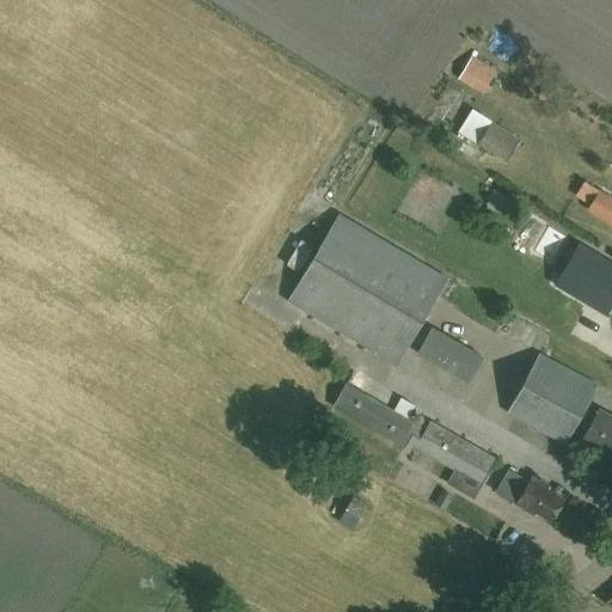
[(490,96),(505,71),(478,55),(464,80),(490,96)]
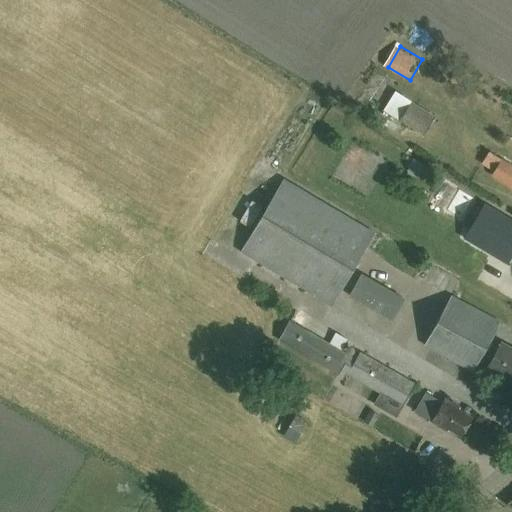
[(409,105),(395,96),(385,110),(422,134),(433,117),(411,102),(409,105)]
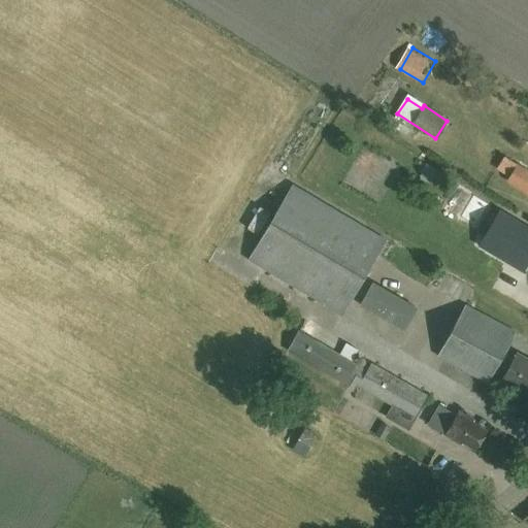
[(502,170),(515,176),(512,183),(527,190),(527,167),(508,158),(502,170)]
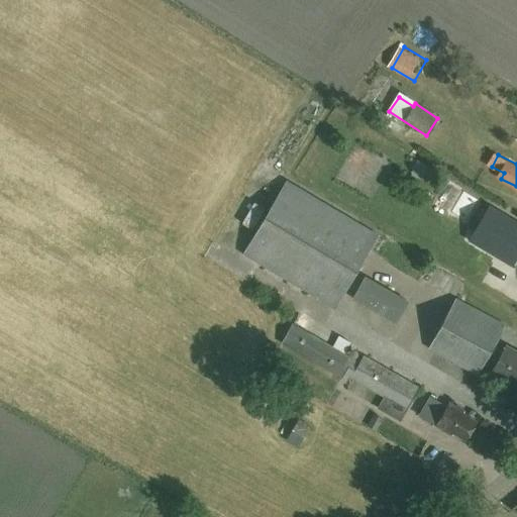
[(378,235),(288,181),(243,254),(333,309),(378,235)]
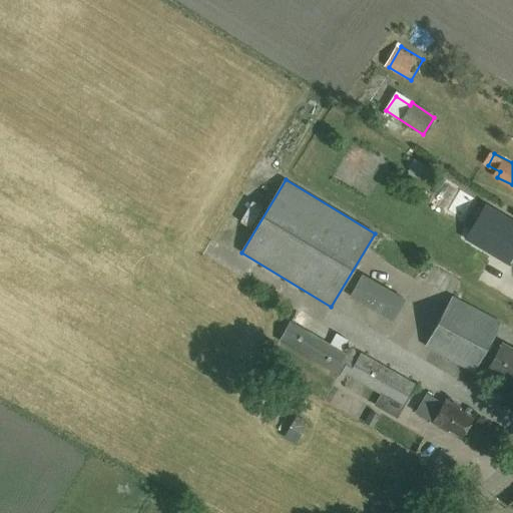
[(491,205),(481,223),(498,233),(509,214),(491,205)]
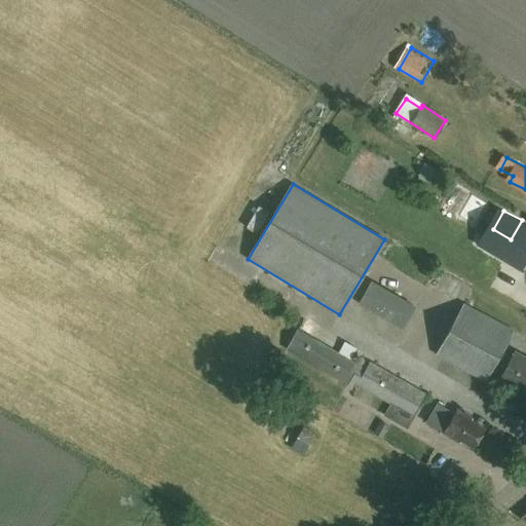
[(525,255),(522,262),(525,264),(525,226),(514,248),(525,255)]
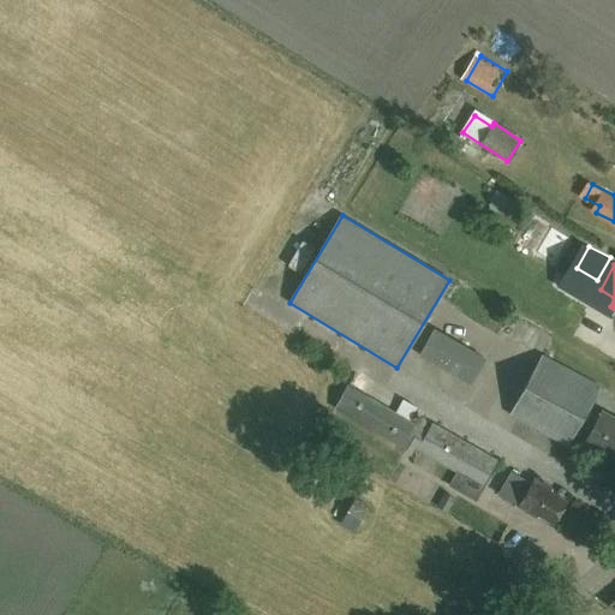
[(601,387),(542,354),(511,412),(569,443),(580,425),(591,431),(585,441),(614,457),(614,417),(602,411),(599,416),(589,410),(601,387)]
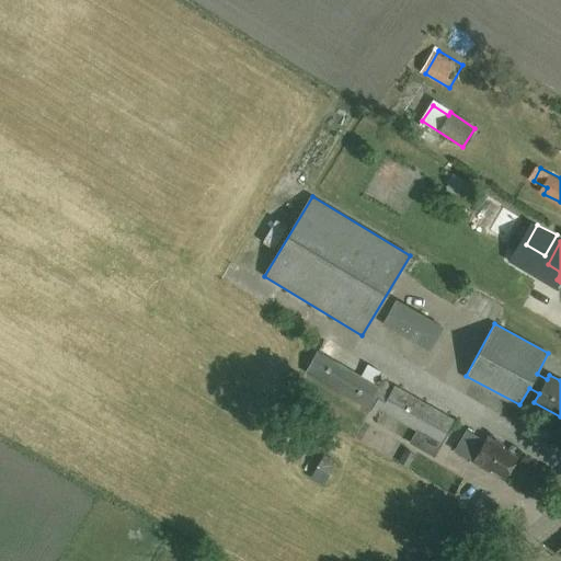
[(393,387),(389,395),(316,354),(306,371),(371,410),(373,408),(416,432),(410,444),(434,458),(455,422),(393,387)]
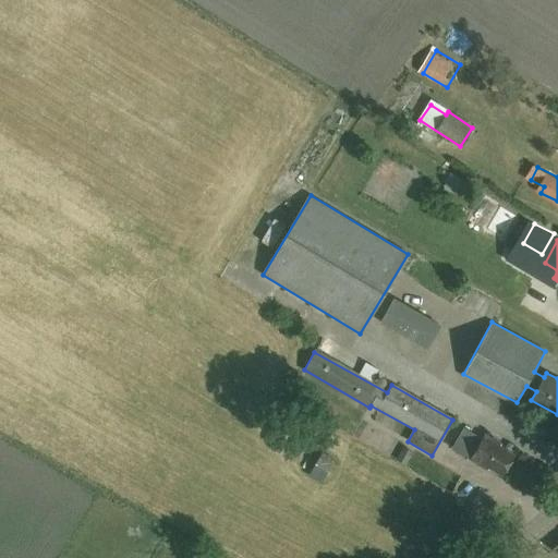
[(378,380),(385,370),(371,362),(365,374),(378,380)]
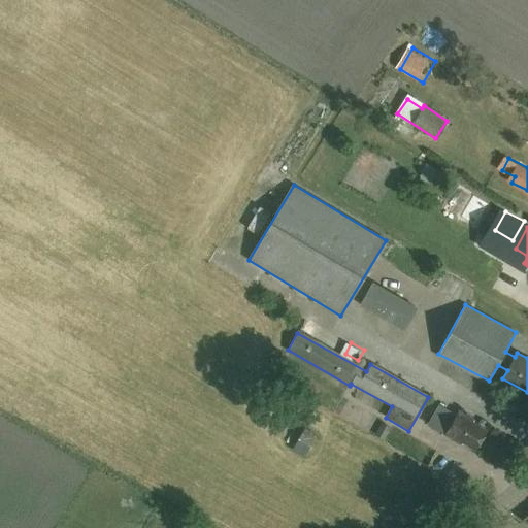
[(457,416),(439,405),(428,425),(446,435),(446,436),(455,441),(456,439),(474,451),(487,431),(472,423),(473,421),(459,411),(457,416)]
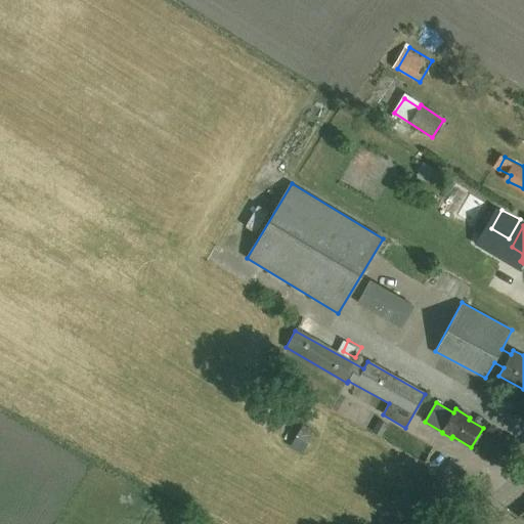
[(296,446),(310,452),(314,442),(301,436),(296,446)]
